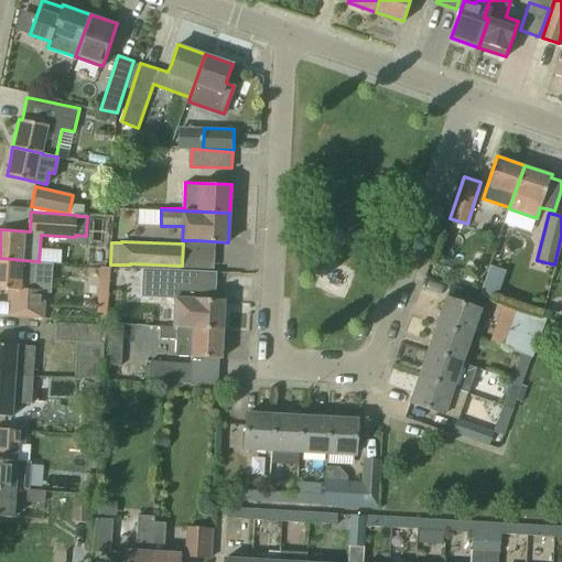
[(30,316),(45,317),(47,290),(35,289),(36,261),(0,258),(0,288),(10,289),(8,314),(30,316)]
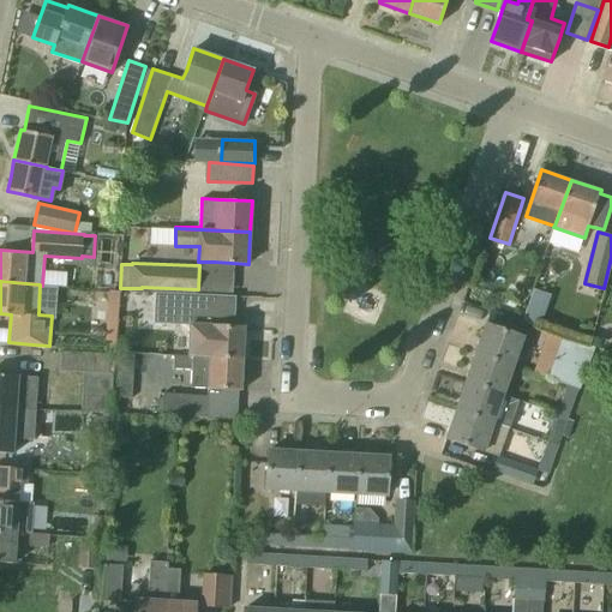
[(107,347),(118,348),(119,331),(120,297),(120,289),(111,289),(107,347)]
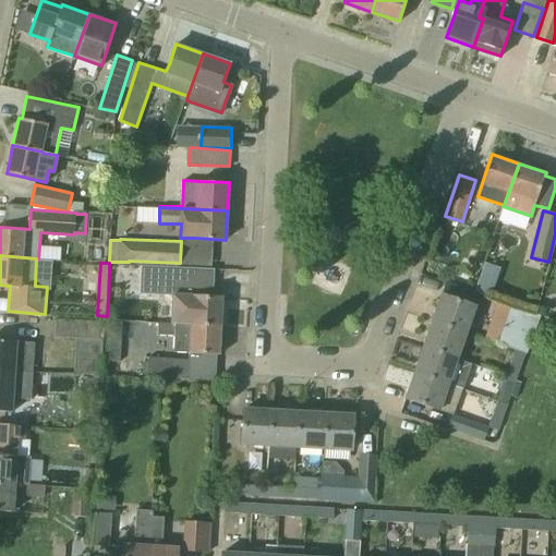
[(492,289),(495,266),(482,264),(478,287),(492,289)]
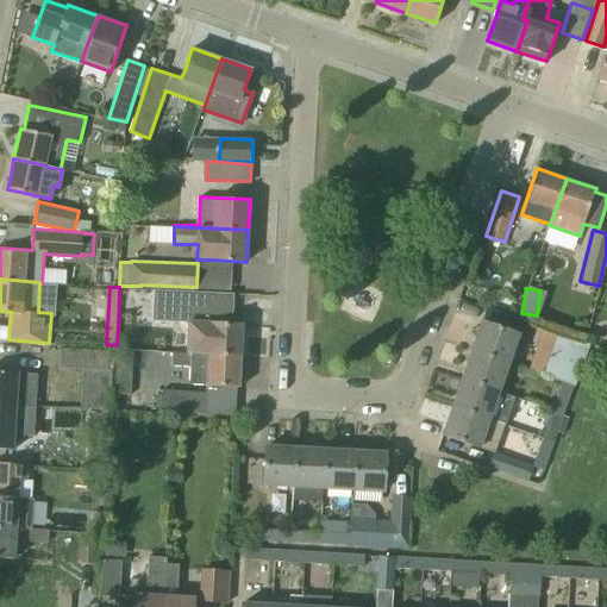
[(180,289),(179,320),(194,321),(233,324),(235,292),(195,291),(180,289)]
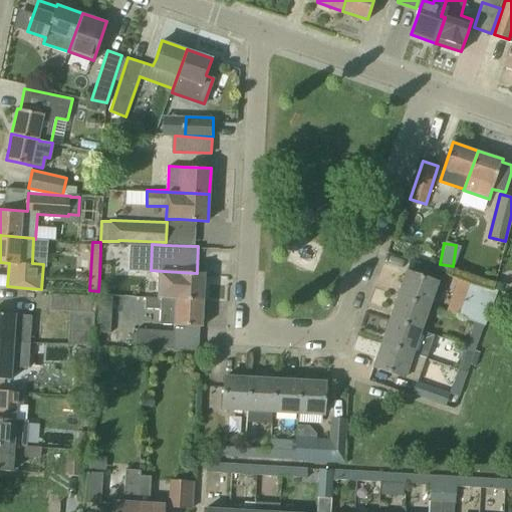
[(399,295),(430,305),(438,281),(426,277),(408,270),(399,295)]
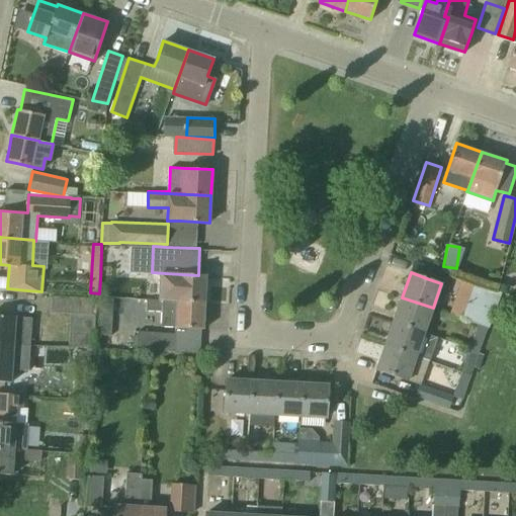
[(165,273),(163,298),(205,302),(205,301),(208,299),(208,290),(206,288),(206,275),(198,275),(165,273)]
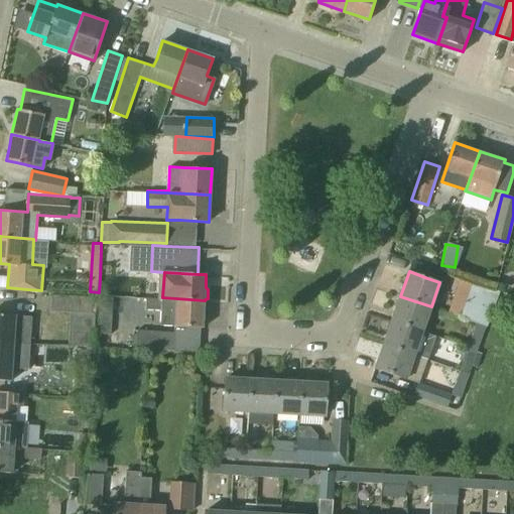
[(474,281),(462,316),(477,322),(477,323),(487,326),(499,289),(474,281)]
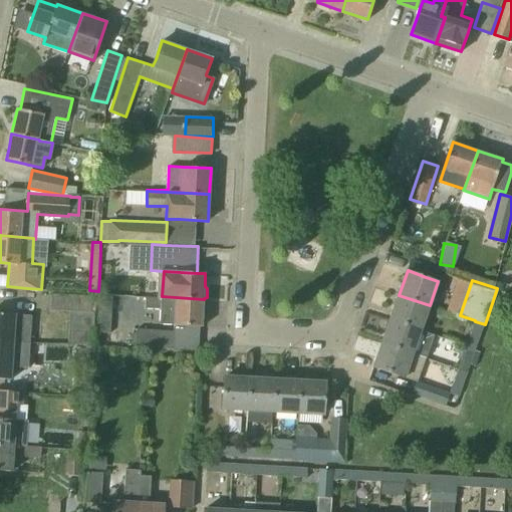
[(111,331),(113,293),(100,292),(98,331),(111,331)]
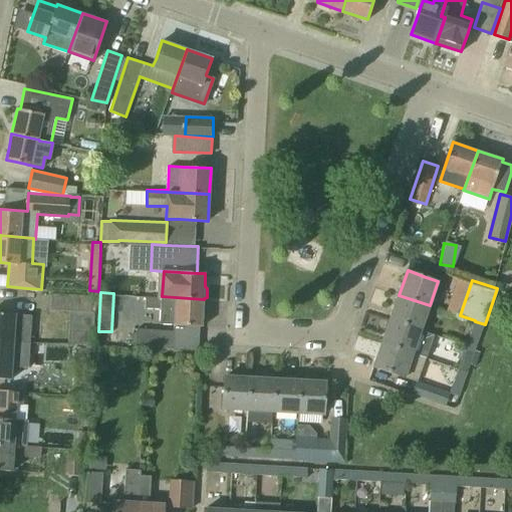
[(91,311),(91,295),(52,293),(51,308),(71,309),(69,341),(93,342),(95,311),(91,311)]
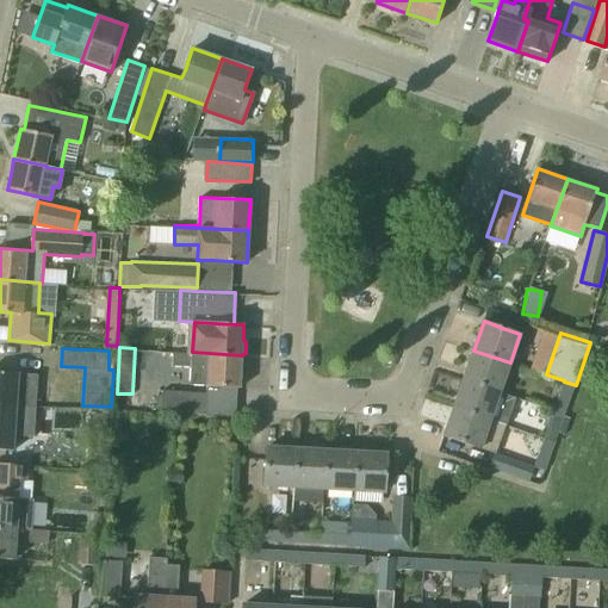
[(510,363),(473,351),(464,378),(501,391),(510,363)]
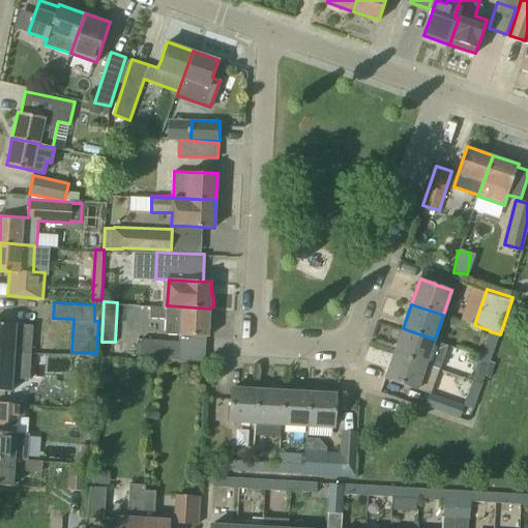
[(167,305),(151,305),(151,317),(167,318),(166,332),(180,333),(180,334),(209,336),(210,309),(167,305)]
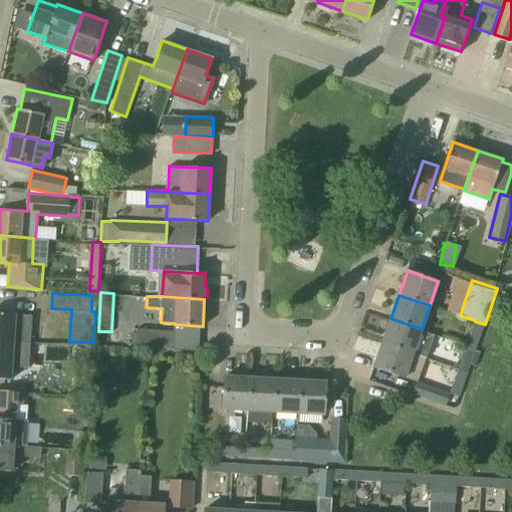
[(0,338),(30,341),(32,315),(8,313),(0,312),(0,338)]
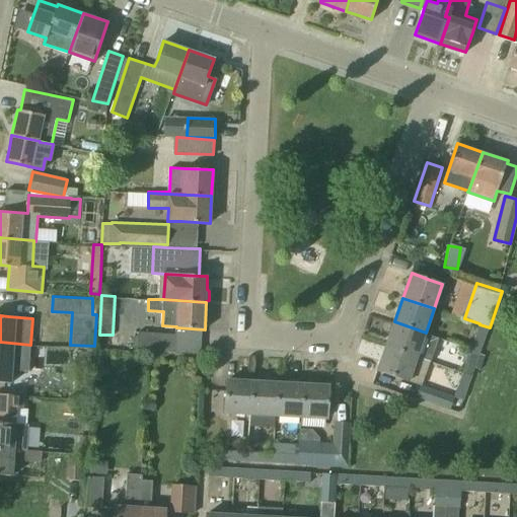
[(426,333),(394,321),(386,345),(418,356),(426,333)]
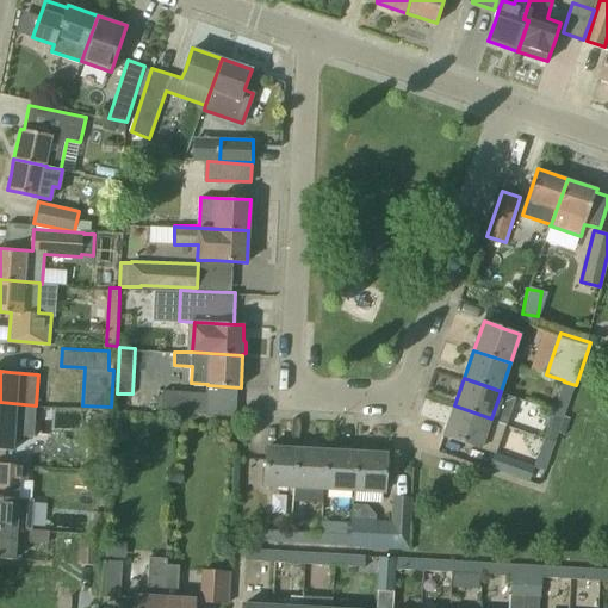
[(576,385),(564,382),(554,409),(566,414),(576,385)]
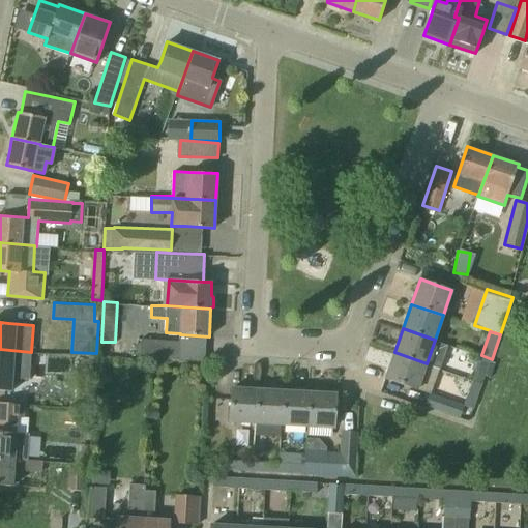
[(180,341),(142,339),(141,356),(179,358),(180,341)]
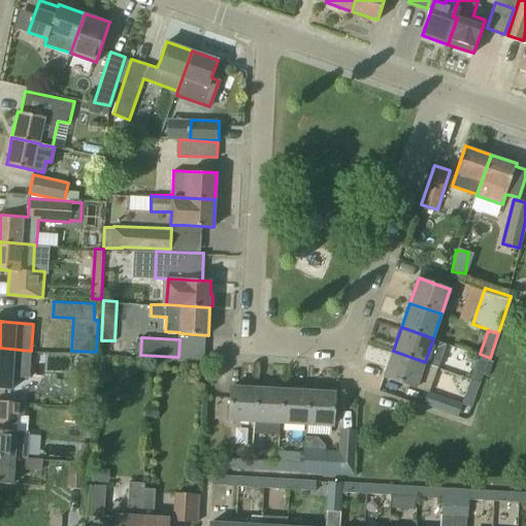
[(0,348),(0,388),(12,389),(13,376),(29,377),(31,351),(0,348)]
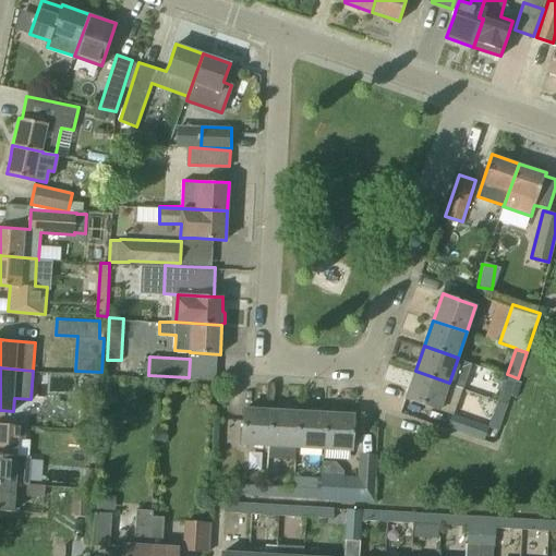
[(415,371),(407,397),(439,409),(449,383),(415,371)]
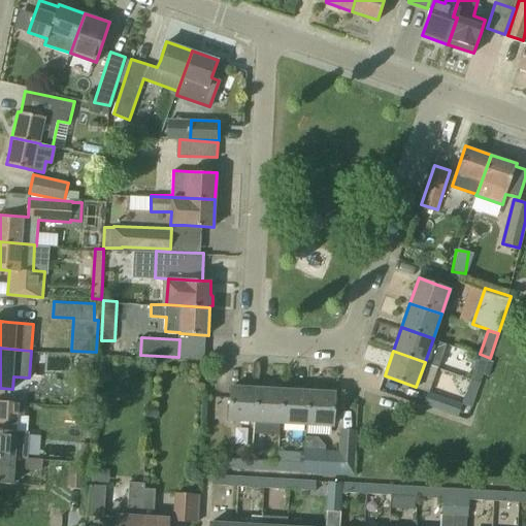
[(490,358),(480,354),(471,379),(481,382),(484,372),(490,358)]
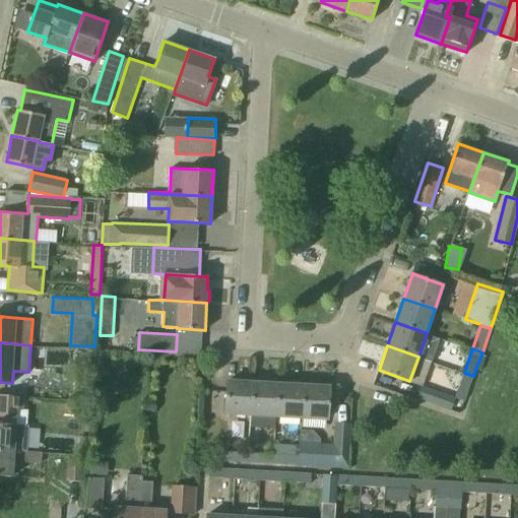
[(482,352),(476,367),(481,369),(487,353),(482,352)]
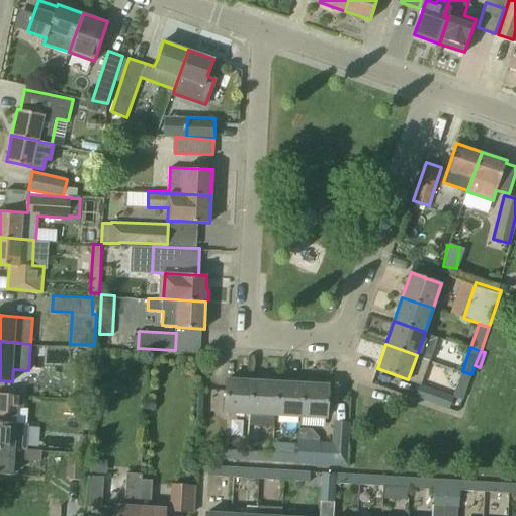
[(471,374),(462,371),(454,395),(455,395),(454,396),(463,399),(471,374)]
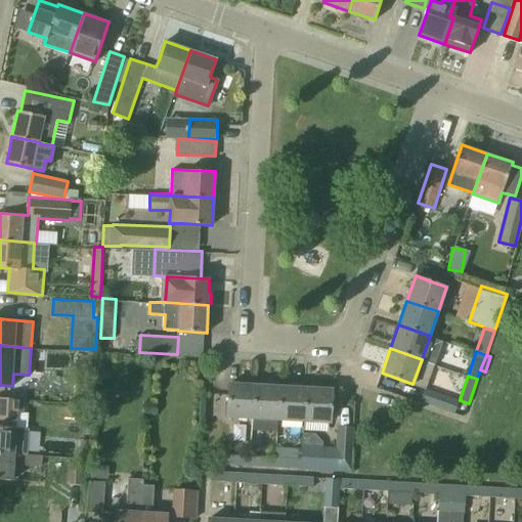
[(256,385),(230,383),(228,403),(227,417),(254,418),(256,385)]
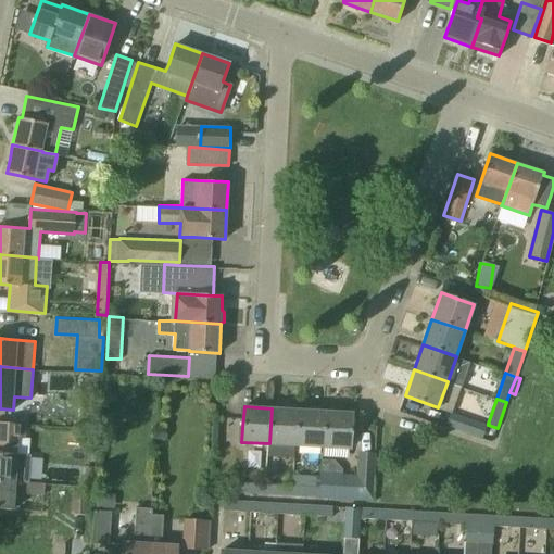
[(269,443),(297,445),(299,410),(272,408),(269,443)]
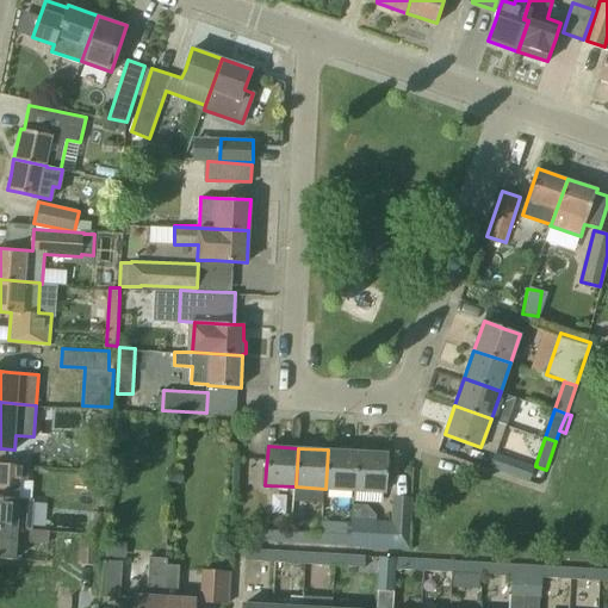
[(355,490),(357,451),(328,450),(326,489),(355,490)]
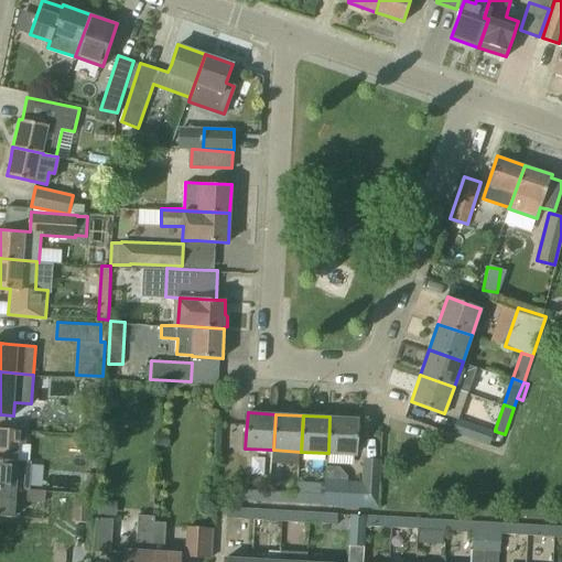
[(328,453),(356,454),(357,441),(358,419),(330,417),(328,453)]
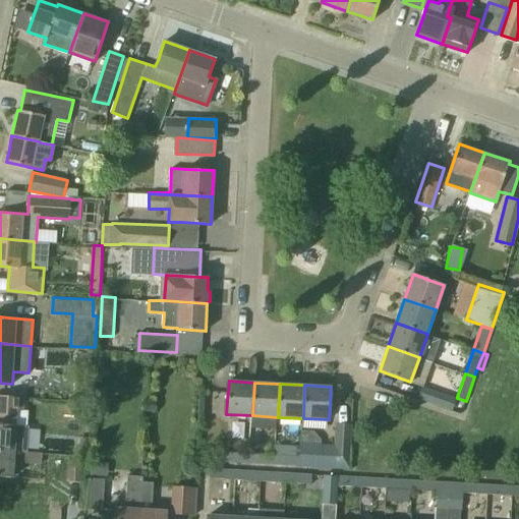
[(458,397),(457,397),(422,386),(418,398),(453,410),(457,398),(458,397)]
